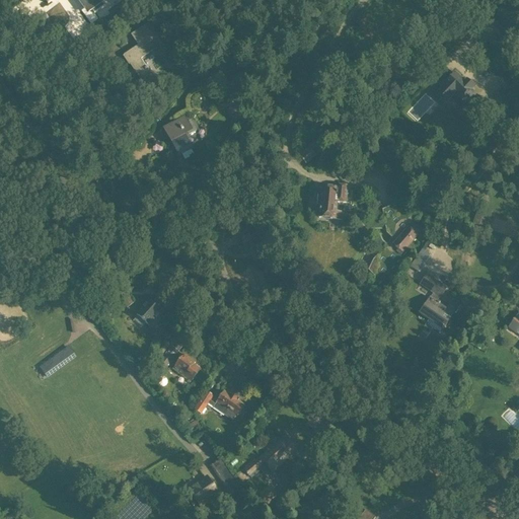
[(79,0),(88,12),(93,9),(95,12),(106,4),(103,1),(104,0),(79,0)]
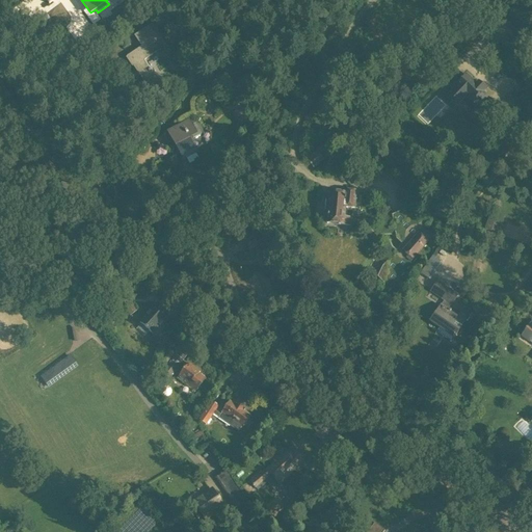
[(127,57),(144,84),(155,77),(151,70),(149,71),(142,62),(166,47),(152,25),(134,36),(141,47),(127,57)]
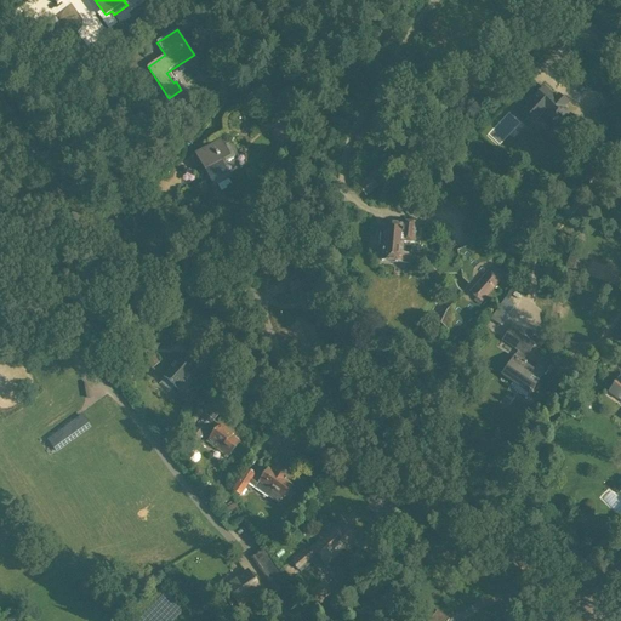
[(557,98),(545,87),(534,100),(534,101),(523,112),(534,121),(546,108),(551,112),(547,115),(556,123),(559,119),(563,124),(553,134),(563,143),(581,125),(571,115),(569,117),(565,113),(567,112),(563,108),(567,104),(558,97),(557,98)]
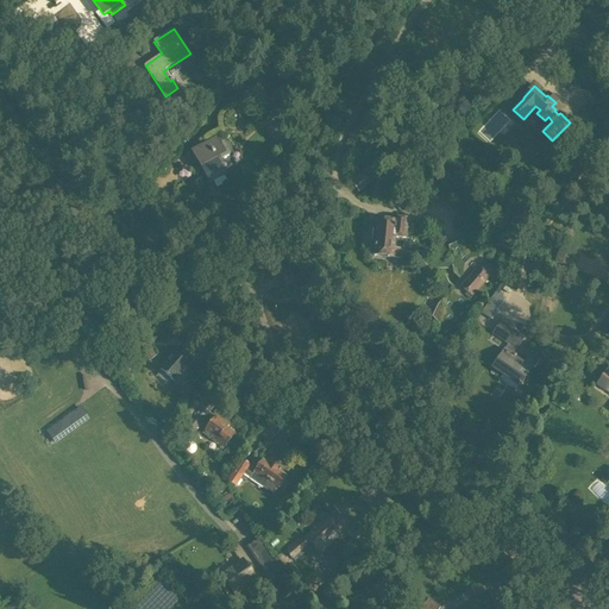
[(596,132),(585,121),(573,135),(584,145),(596,132)]
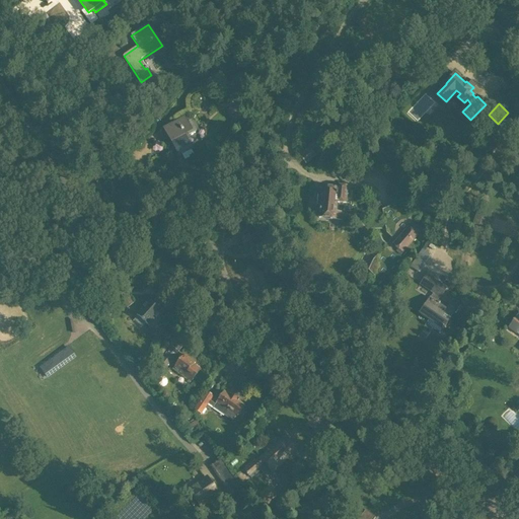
[(194,149),(186,135),(188,133),(189,135),(197,130),(192,120),(188,122),(186,118),(165,130),(179,156),(181,155),(184,161),(194,156),(191,150),(194,149)]
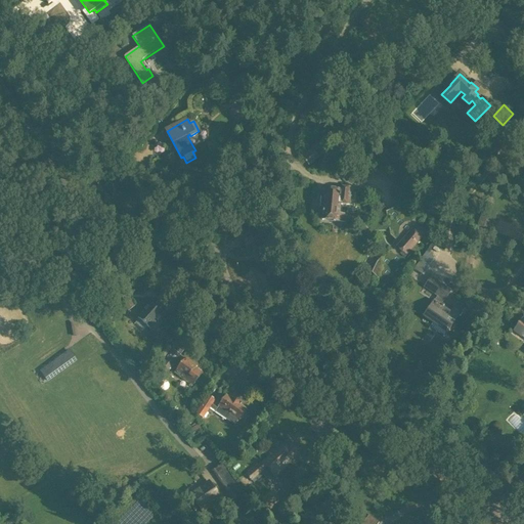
[(311,149),(302,157),(309,165),(317,158),(311,149)]
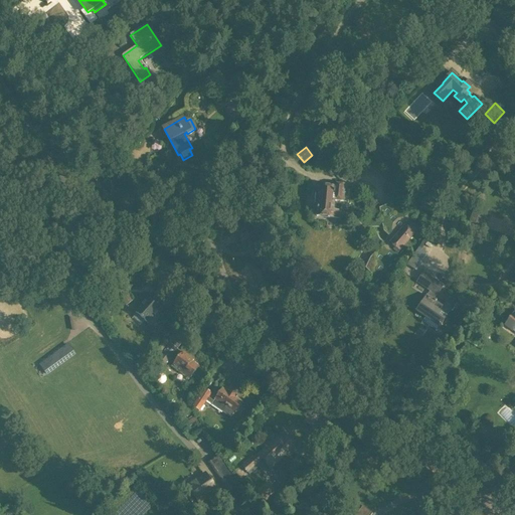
[(344,202),(345,185),(334,184),(334,188),(320,187),(319,194),(318,194),(317,203),(318,203),(317,216),(339,218),(340,212),(334,211),(335,201),(344,202)]
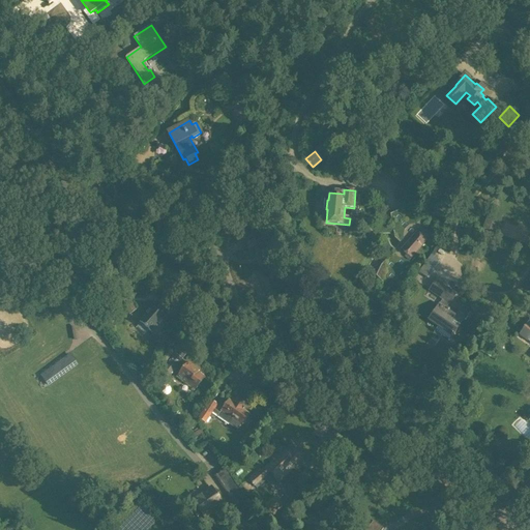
[(389,212),(392,219),(406,213),(403,206),(389,212)]
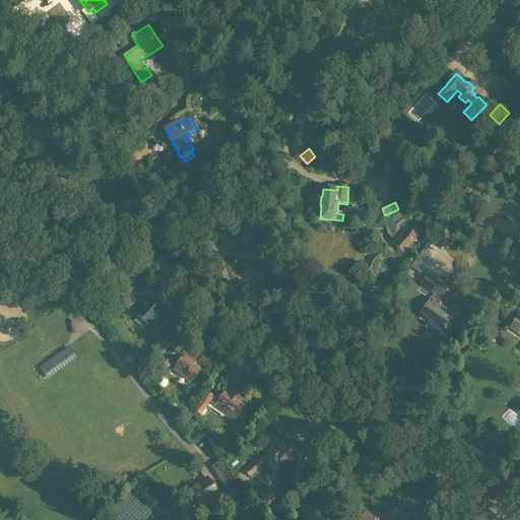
[(409,229),(394,246),(399,250),(397,252),(402,256),(424,231),(417,225),(412,232),(409,229)]
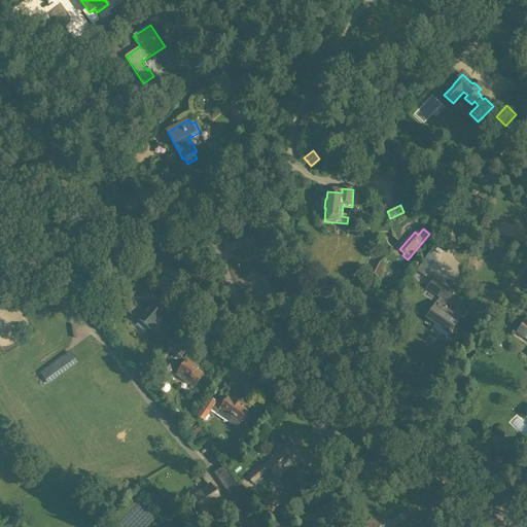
[(416,270),(424,276),(436,257),(427,252),(416,270)]
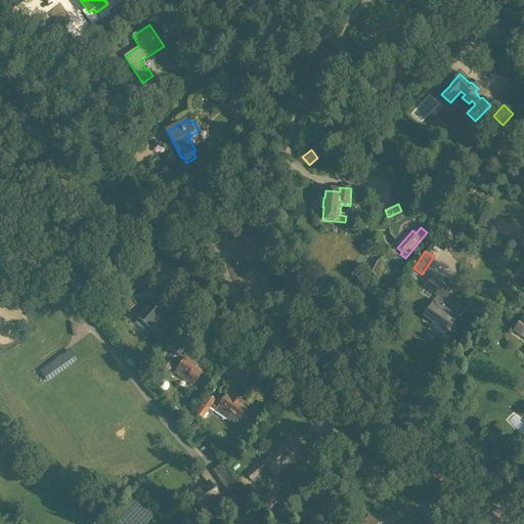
[(447,333),(462,311),(452,306),(449,310),(439,304),(442,299),(444,300),(451,290),(431,276),(424,287),(437,296),(434,301),(424,316),(434,323),(432,326),(444,335),(446,332),(447,333)]
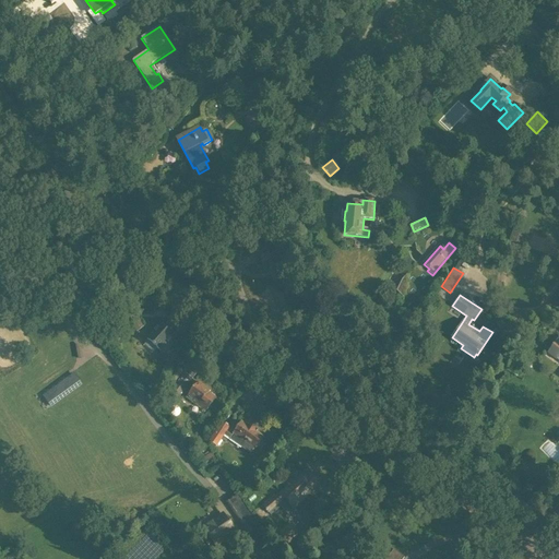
[(145,345),(153,352),(156,347),(161,351),(178,331),(173,326),(170,324),(165,320),(147,340),(149,341),(145,345)]
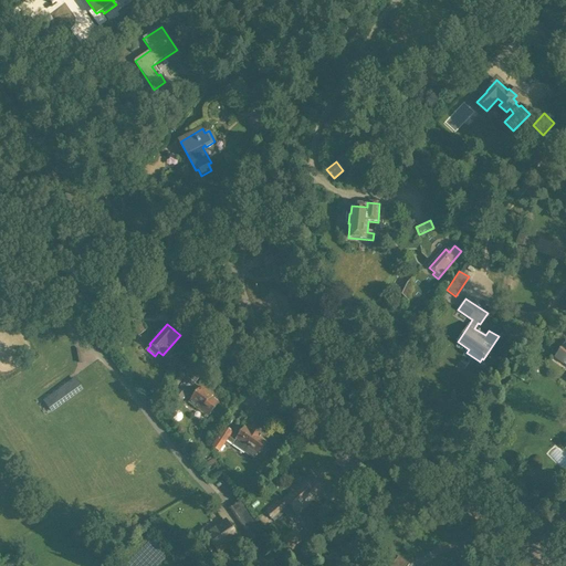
[(135,329),(139,335),(147,329),(143,325),(135,329)]
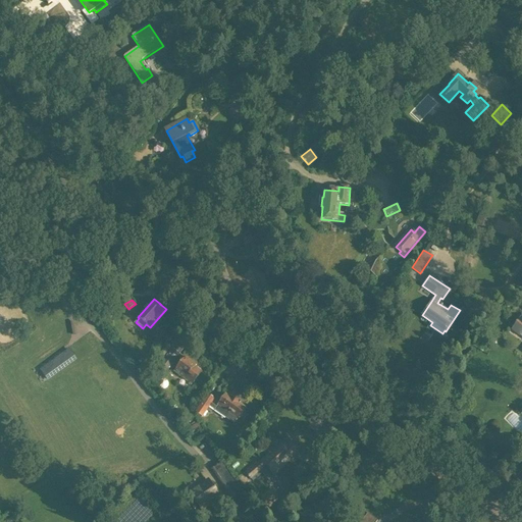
[(512,329),(521,335),(521,317),(521,316),(512,329)]
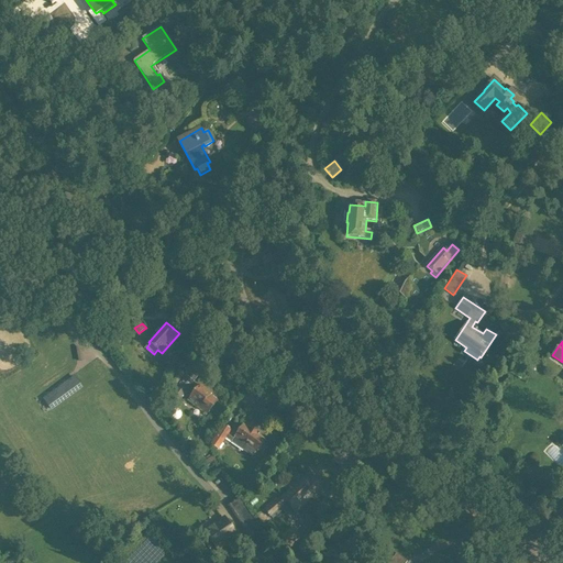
[(198,376),(190,371),(175,392),(181,397),(185,394),(190,397),(189,399),(205,412),(203,415),(205,416),(207,414),(208,414),(218,401),(210,395),(211,394),(200,385),(191,395),(186,392),(198,376)]
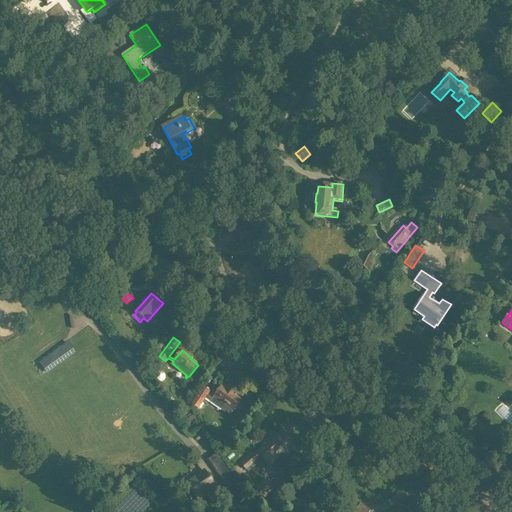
[(154,349),(159,353),(169,341),(164,338),(154,349)]
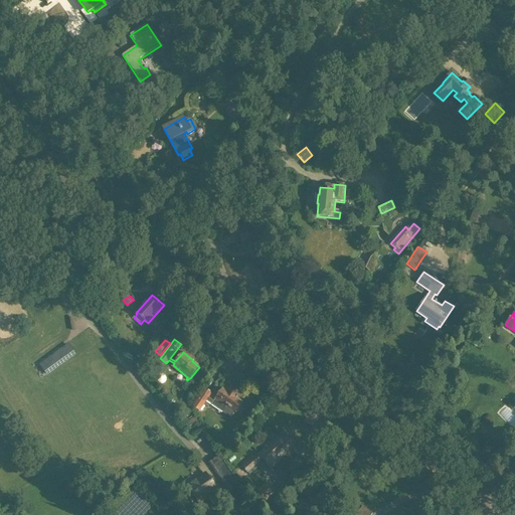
[(67,345),(39,364),(47,374),(74,355),(67,345)]
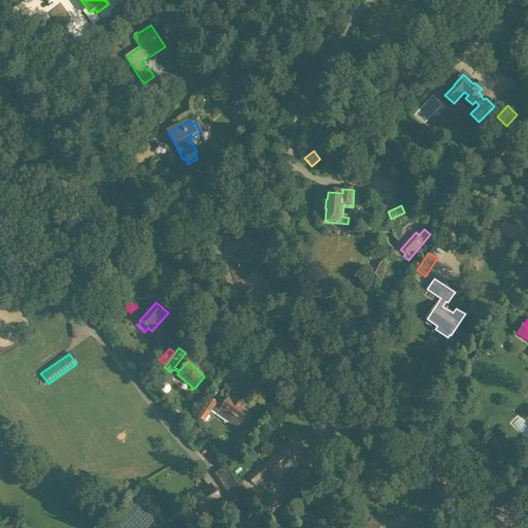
[(198,417),(204,421),(218,403),(210,398),(198,417)]
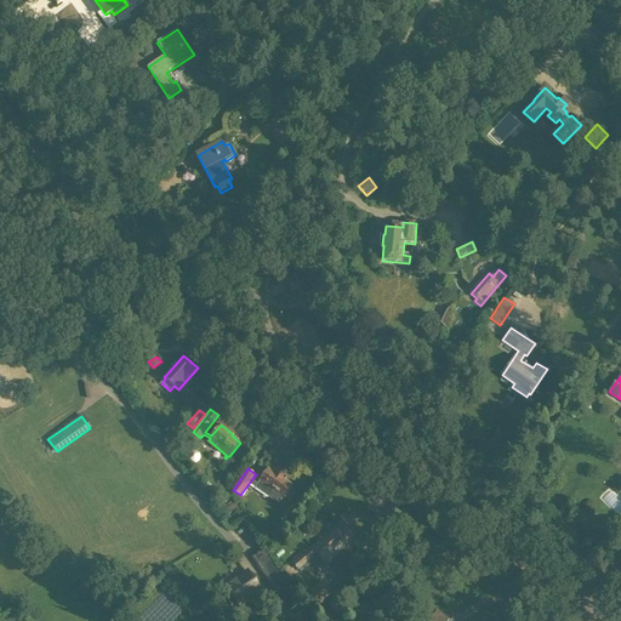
[(256,488),(271,497),(275,491),(284,497),(285,495),(290,496),(292,491),(290,488),(291,485),(284,480),(285,478),(277,472),(275,474),(268,469),(256,488)]
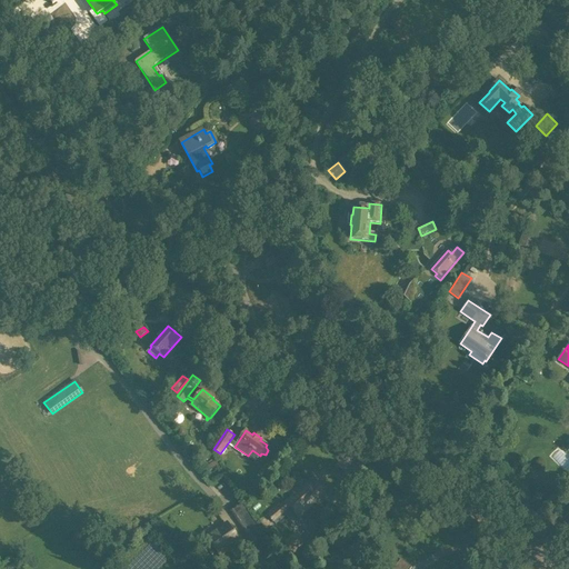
[(550,455),(567,471),(568,468),(568,457),(558,446),(550,455)]
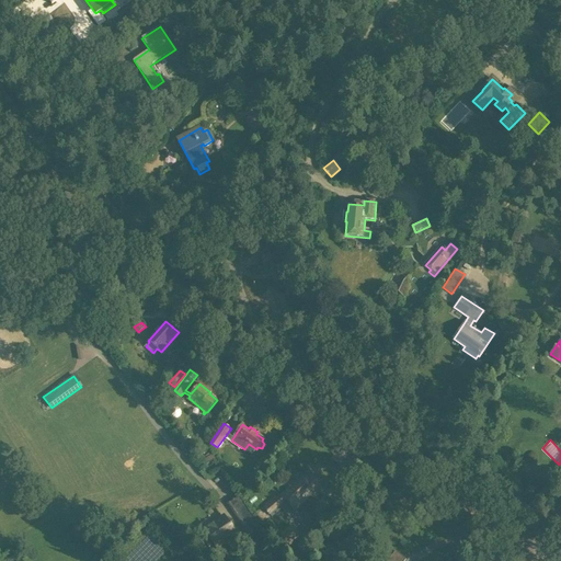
[(288,487),(290,489),(265,508),(272,517),(289,503),(294,510),(319,488),(311,479),(302,487),(300,484),(300,483),(297,479),(288,487)]
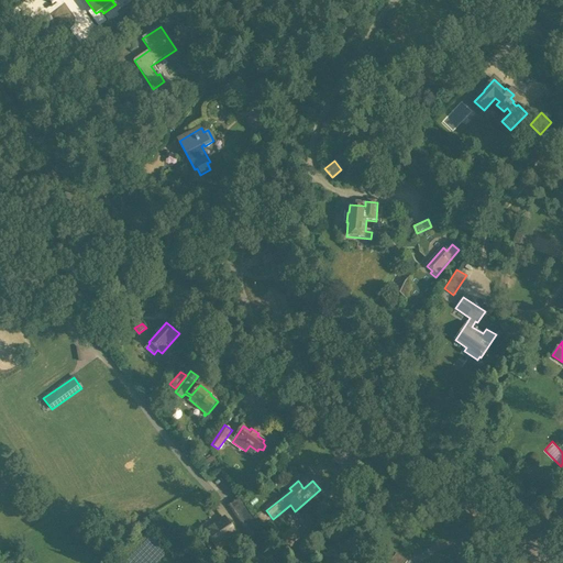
[(263,531),(241,498),(229,506),(252,539),(263,531)]
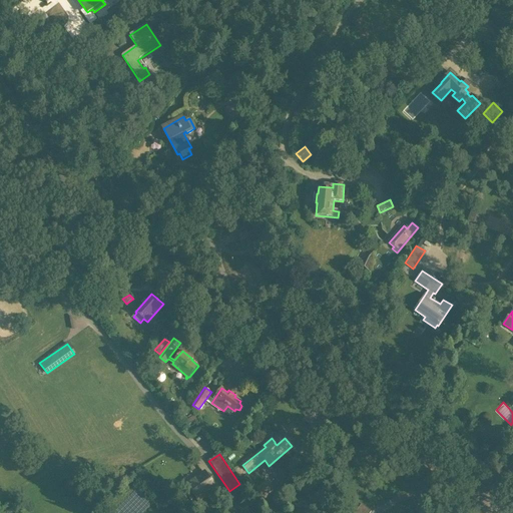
[(302,480),(310,481),(312,469),(304,468),(302,480)]
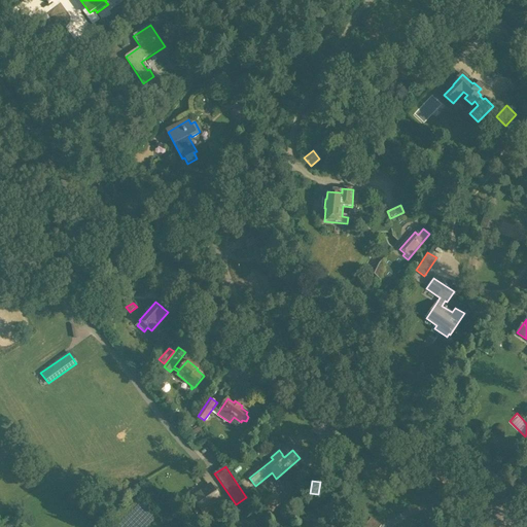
[(191,497),(205,517),(222,505),(210,486),(191,497)]
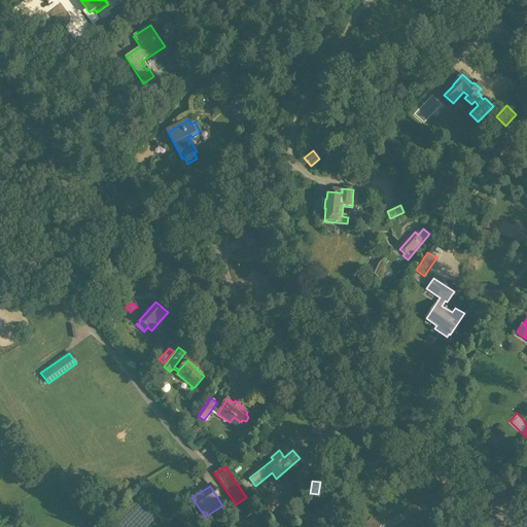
[(262,504),(270,514),(282,503),(275,494),(262,504)]
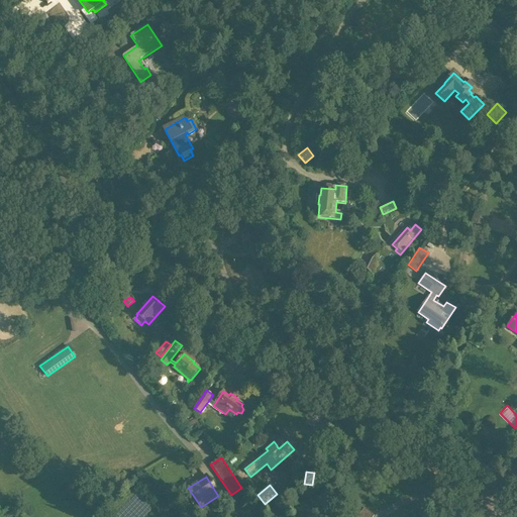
[(138,492),(113,516),(142,516),(152,507),(138,492)]
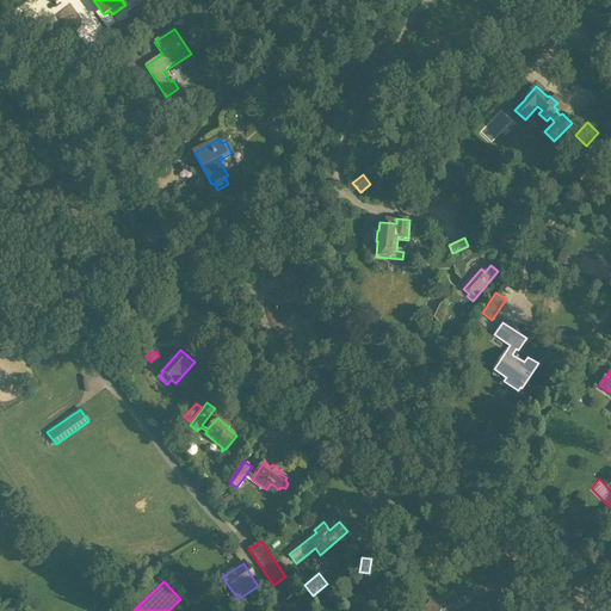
[(440,610),(442,610),(430,600),(425,609),(429,610),(440,610)]
